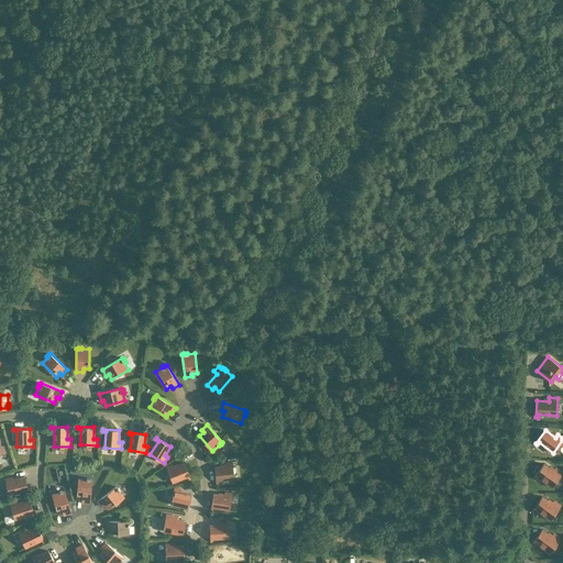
[(227,466),(216,467),(217,484),(219,484),(218,481),(234,478),(232,462),(225,463),(227,466)]
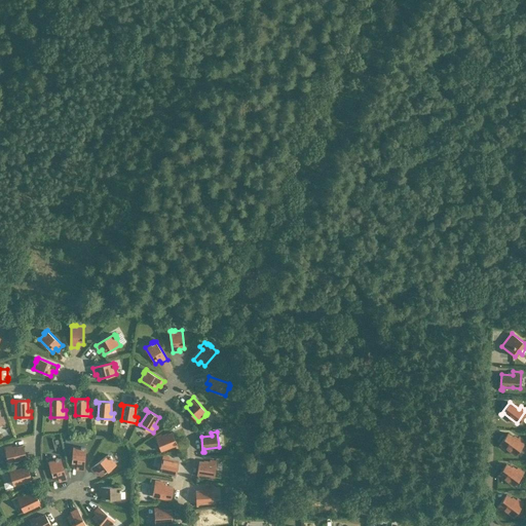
[(178,447),(173,433),(162,437),(161,434),(156,437),(161,450),(176,445),(177,448),(178,447)]
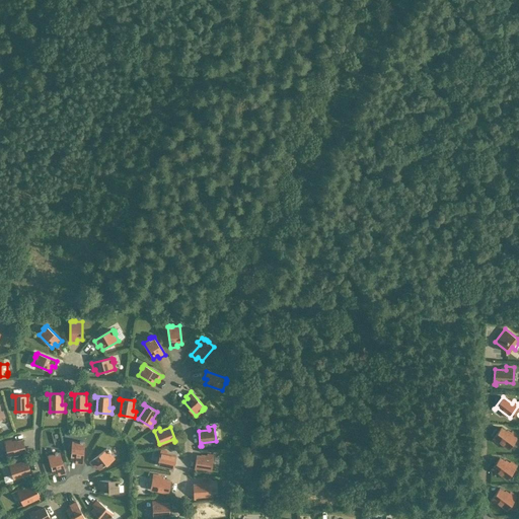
[(495,438),(509,449),(518,436),(512,431),(510,434),(501,428),(492,440),(493,441),(495,438)]
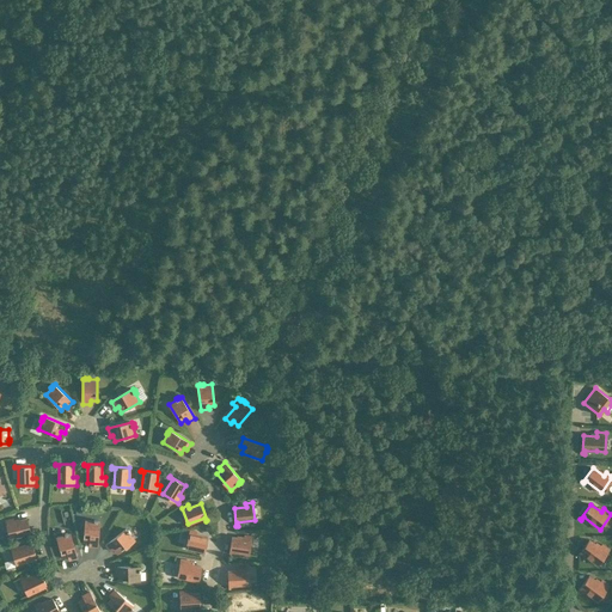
[(30,537),(32,536),(28,519),(14,522),(13,519),(6,520),(10,538),(30,533),(30,537)]
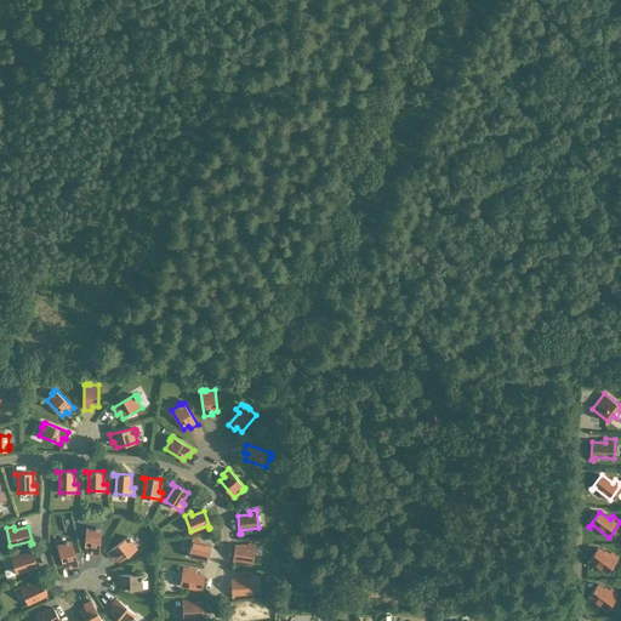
[(85,551),(91,551),(91,554),(100,554),(102,529),(100,529),(100,528),(96,528),(96,529),(87,528),(85,551)]
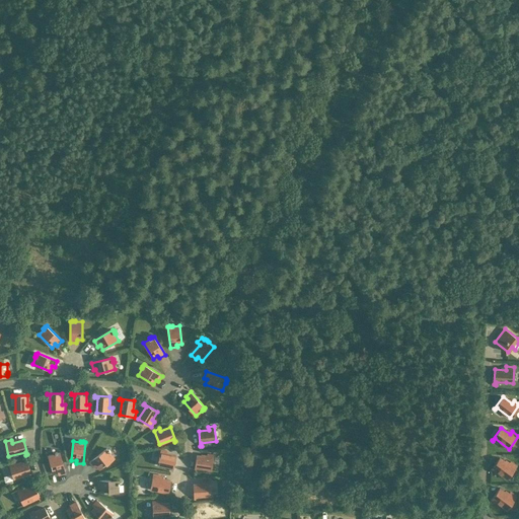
[(97,465),(100,469),(115,458),(110,452),(112,451),(109,449),(108,450),(107,448),(90,461),(95,467),(97,465)]
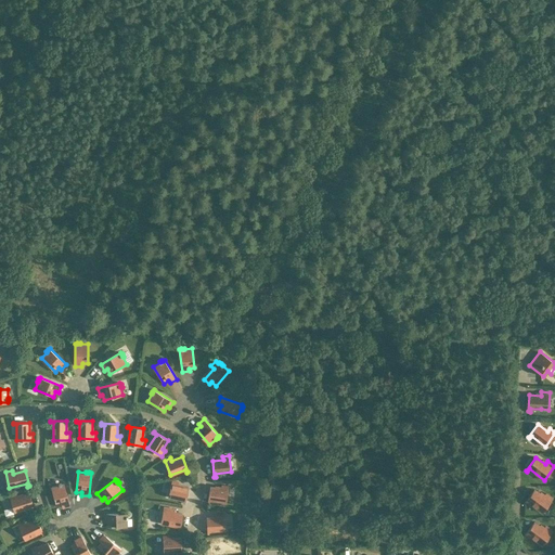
[(184,503),(185,503),(189,488),(178,485),(179,482),(172,480),(169,497),(184,500),(184,503)]
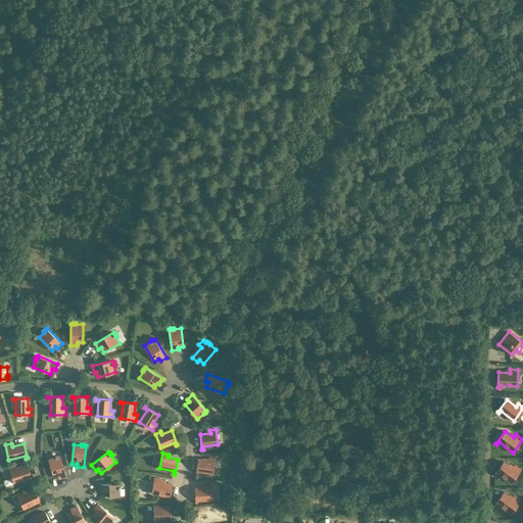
[(59,478),(66,476),(60,456),(58,457),(58,456),(56,456),(56,457),(49,459),(54,477),(59,476),(59,478)]
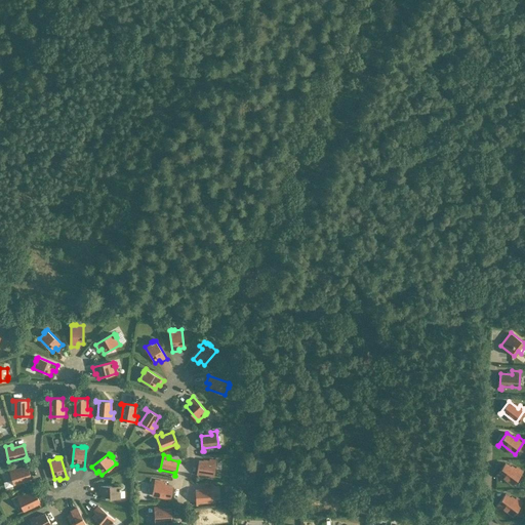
[(200,460),(197,476),(199,476),(199,473),(214,475),(216,460),(210,459),(210,462),(200,460)]
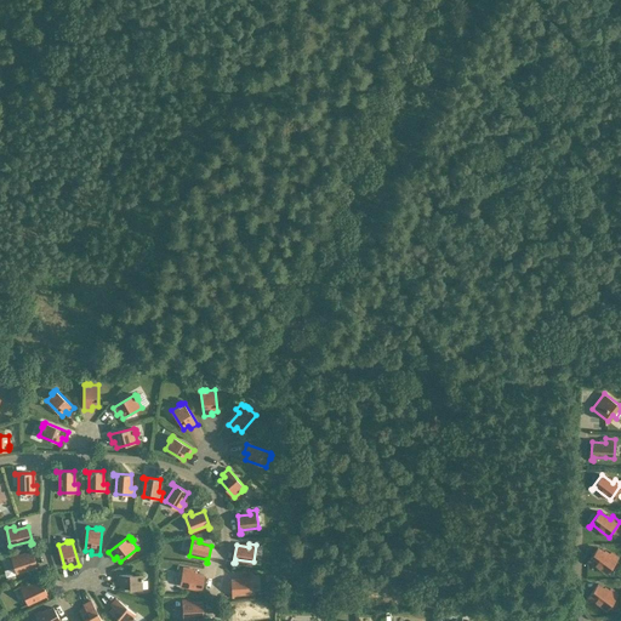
[(590,560),(608,574),(619,558),(611,552),(609,556),(598,547),(587,563),(588,564),(590,560)]
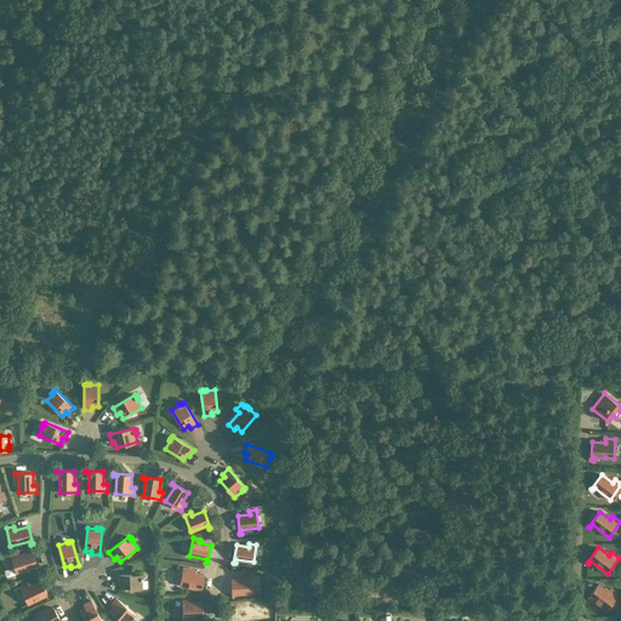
[(38,570),(39,569),(33,552),(20,557),(18,553),(11,556),(17,573),(36,567),(38,570)]
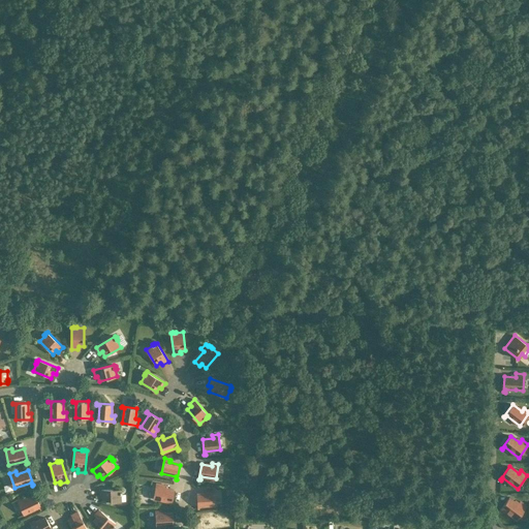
[(170,505),(172,505),(175,490),(163,488),(163,485),(157,484),(154,499),(170,502),(170,505)]
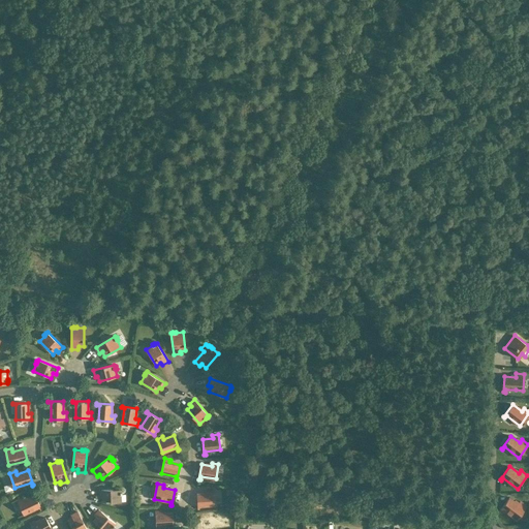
[(102,497),(102,502),(121,501),(121,494),(122,494),(122,491),(121,491),(121,489),(99,490),(99,497),(102,497)]
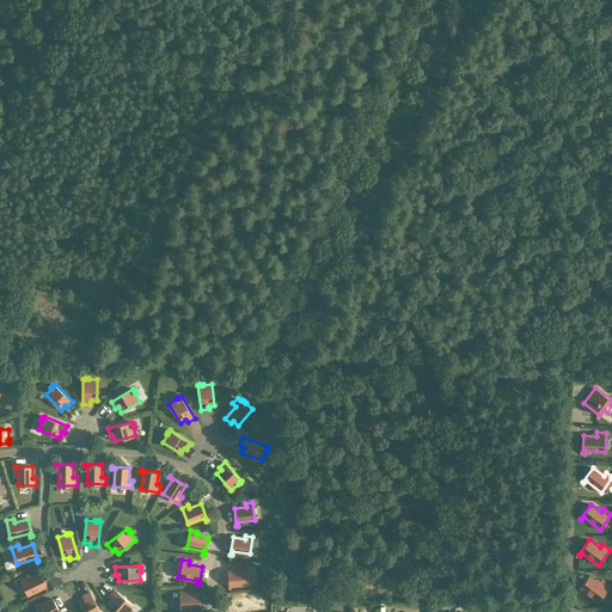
[(228,571),(230,589),(231,589),(231,586),(249,585),(248,567),(240,567),(240,570),(228,571)]
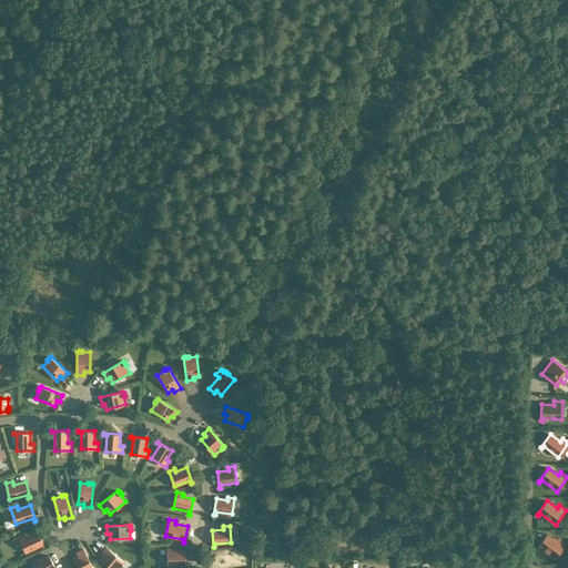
[(46,547),(39,531),(27,537),(26,534),(19,537),(27,553),(42,545),(44,547),(46,547)]
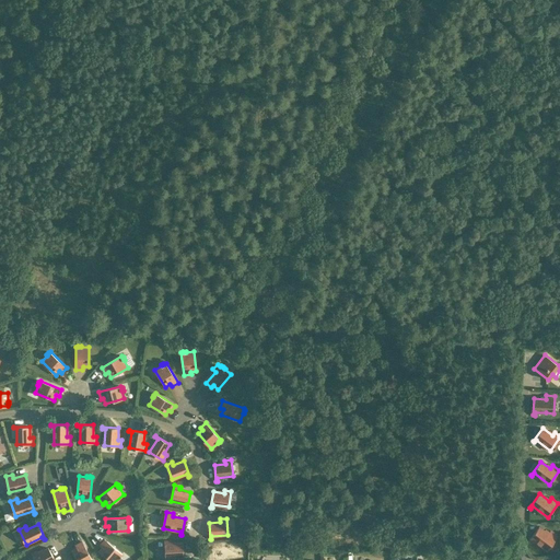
[(539,527),(529,540),(531,541),(532,538),(547,550),(558,536),(551,531),(548,534),(539,527)]
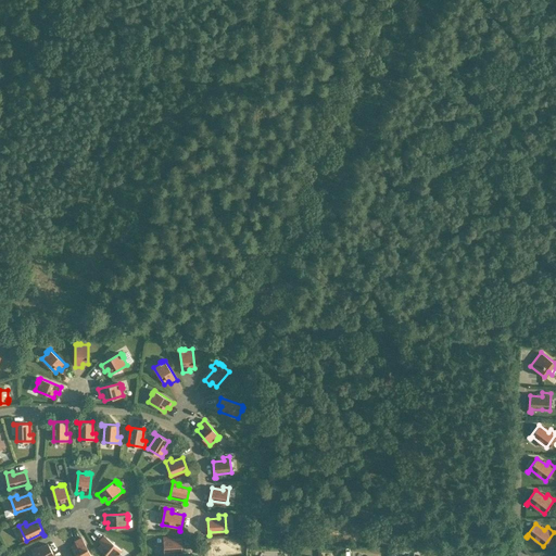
[(104,535),(100,541),(102,543),(99,547),(108,555),(116,555),(118,554),(119,555),(122,553),(121,552),(122,551),(104,535)]
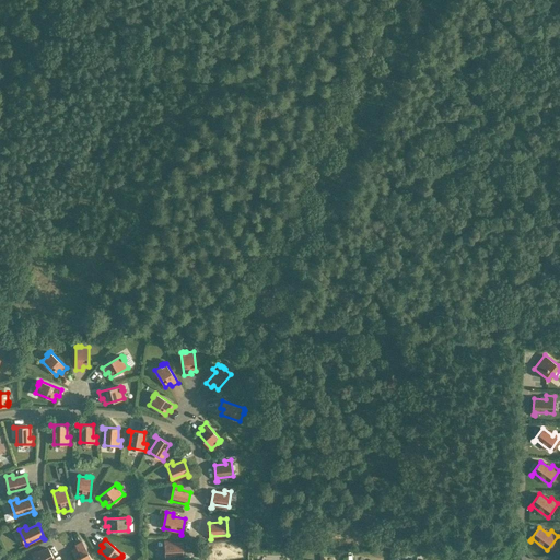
[(183,559),(184,559),(183,543),(172,544),(172,540),(165,540),(166,557),(182,556),(183,559)]
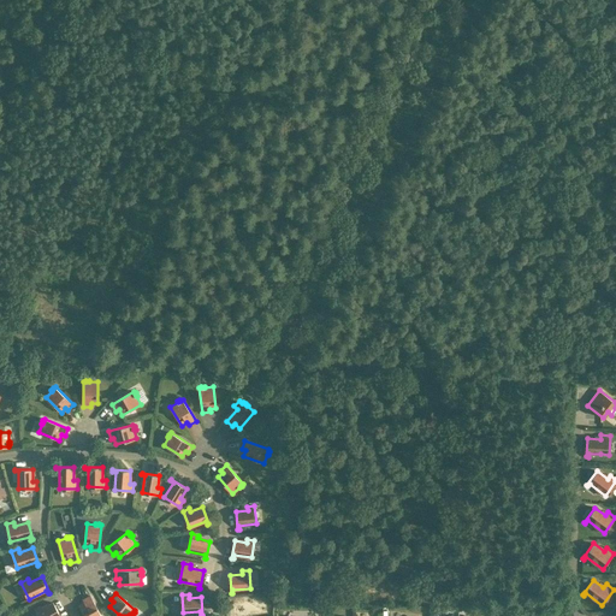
[(101,615),(92,596),(83,600),(86,603),(80,605),(86,615),(101,615)]
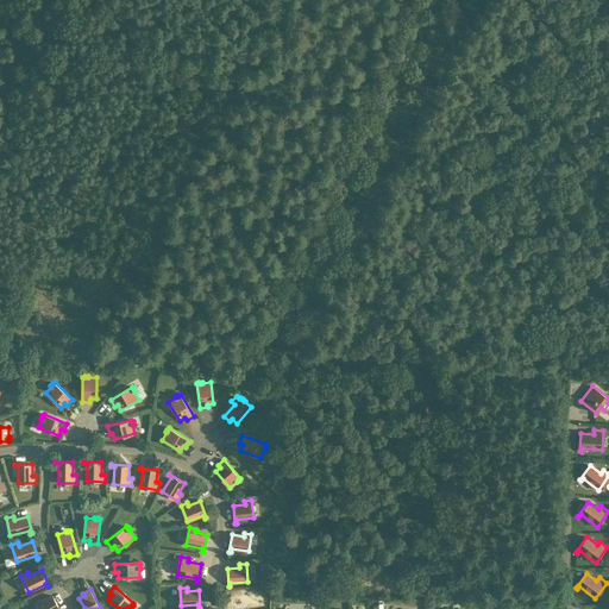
[(60,608),(52,596),(41,602),(39,600),(32,603),(36,608),(57,608),(58,608),(60,608)]
